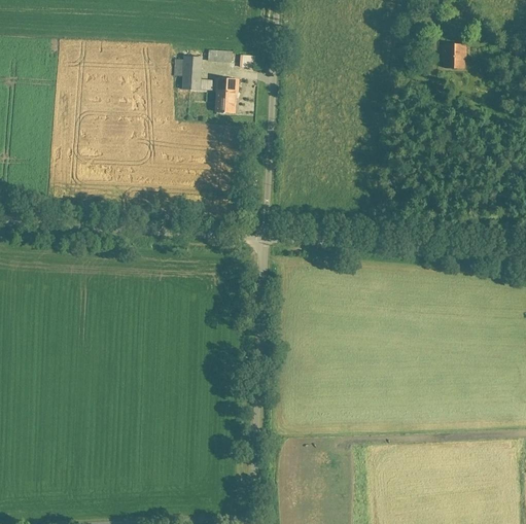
[(464,43),(443,43),(444,70),(465,70),(464,43)]
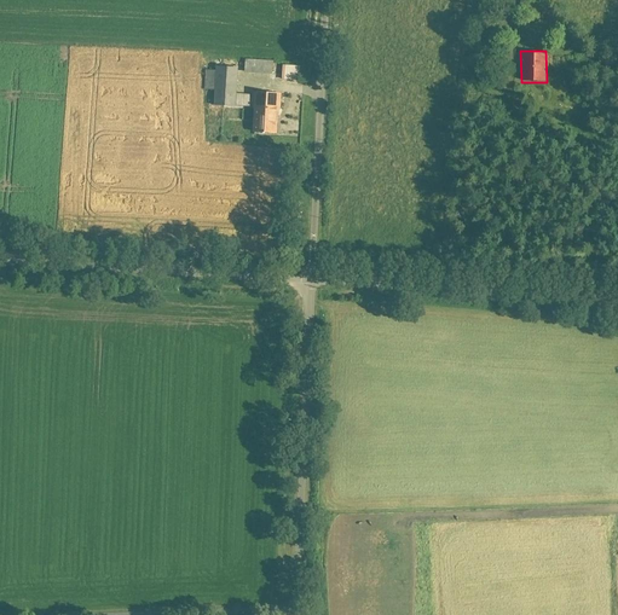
[(555,54),(555,77),(577,77),(577,54),(555,54)]
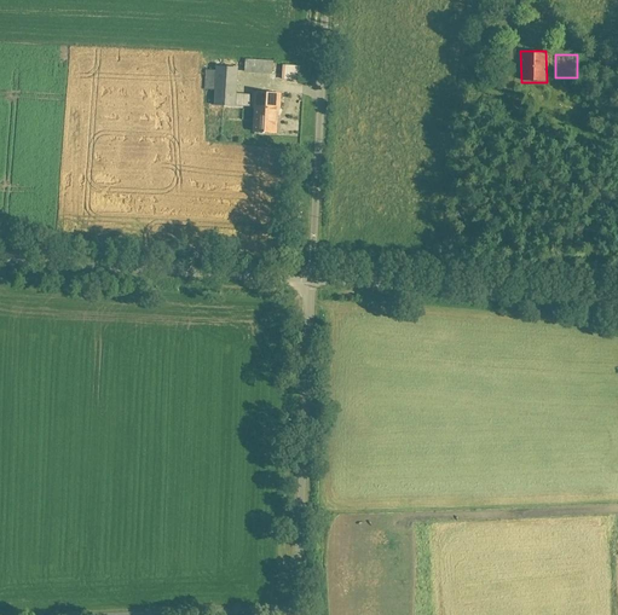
[(244,57),(244,70),(271,73),(272,58),(244,57)]
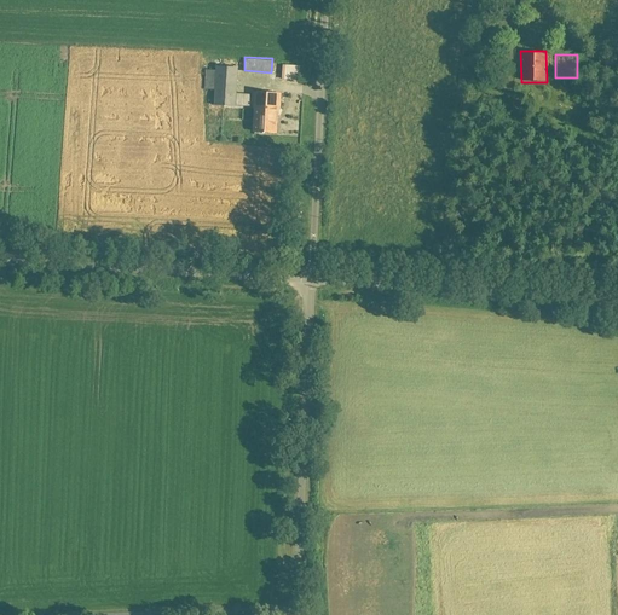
[(203,90),(214,90),(214,104),(254,105),(253,132),(277,133),(278,91),(254,90),(254,93),(236,93),(237,65),(215,64),(215,70),(204,70),(203,90)]
